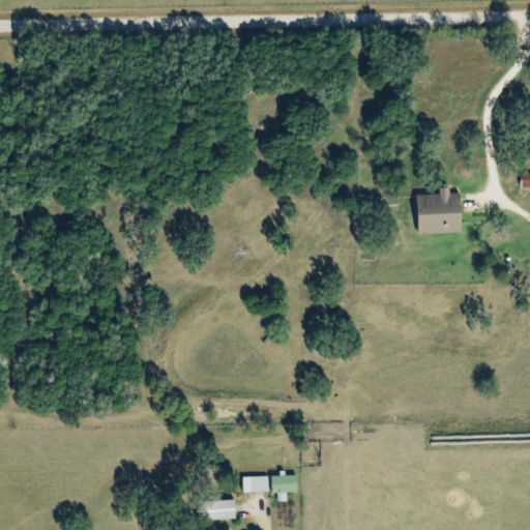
[(521,187),(529,186),(529,172),(521,173),(521,187)]
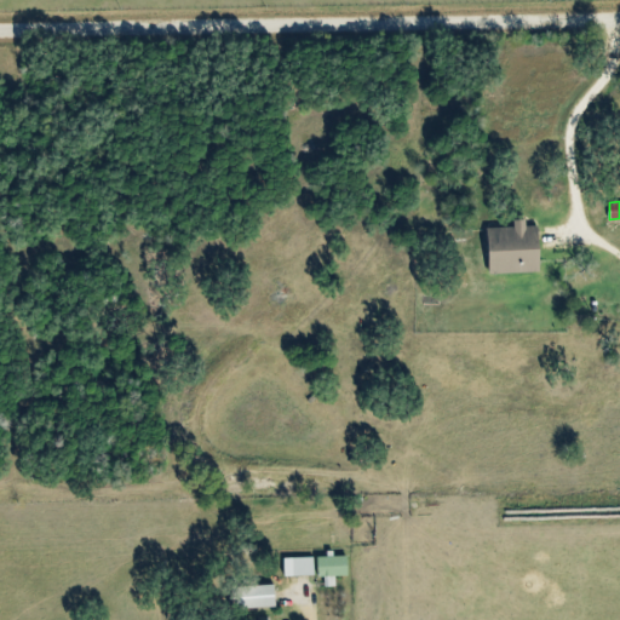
[(540,270),(539,225),(526,225),(526,218),(514,219),(515,227),(487,228),(489,273),(540,270)]
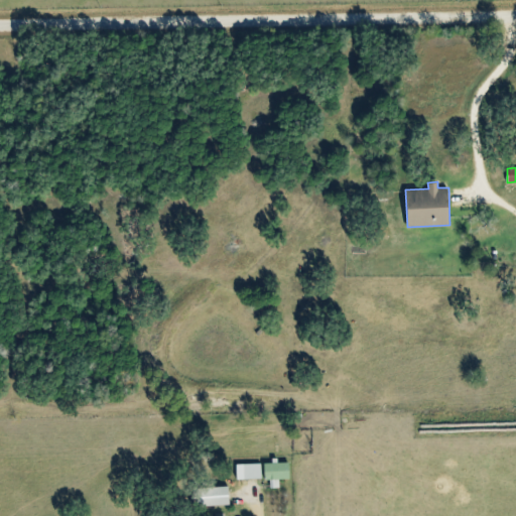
[(264,463),(264,480),(270,480),(270,488),(279,488),(279,480),(290,479),(289,461),(274,462),(274,463),(264,463)]
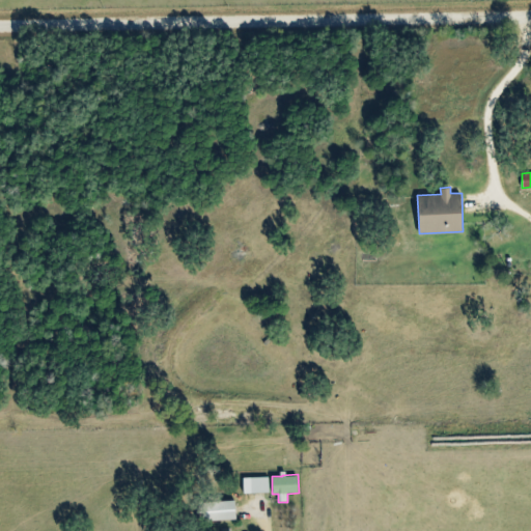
[(244,494),(270,492),(269,476),(244,478),(244,494)]
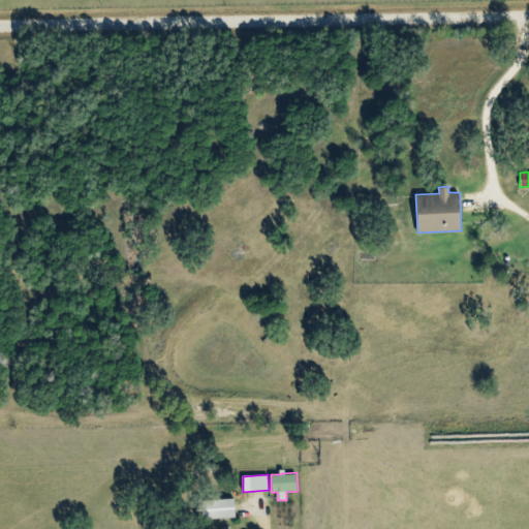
[(207,500),(207,519),(236,518),(235,499),(207,500)]
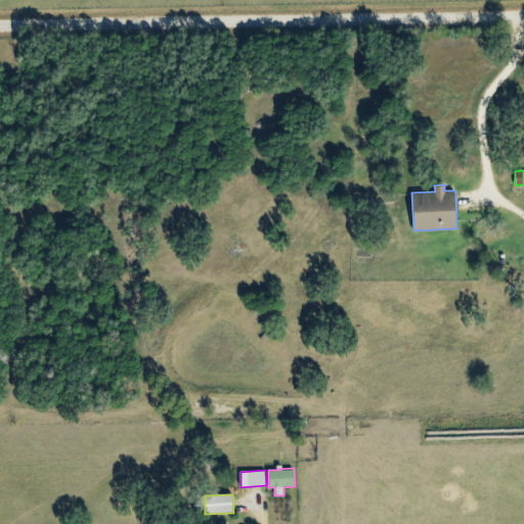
All buildings are outlined.
